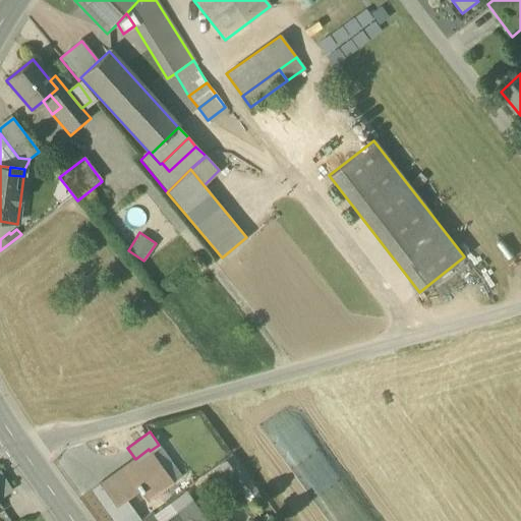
[(150,451),(173,481),(181,476),(159,445),(150,451)]
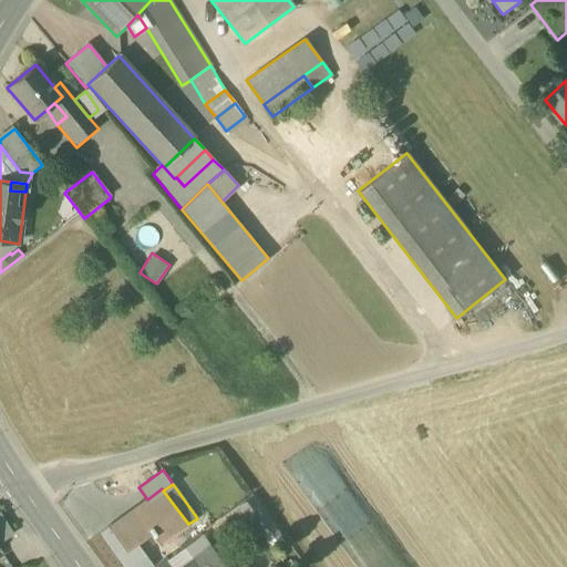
[(109,527),(125,550),(136,542),(151,532),(152,535),(160,545),(188,524),(163,491),(162,488),(147,500),(109,527)]
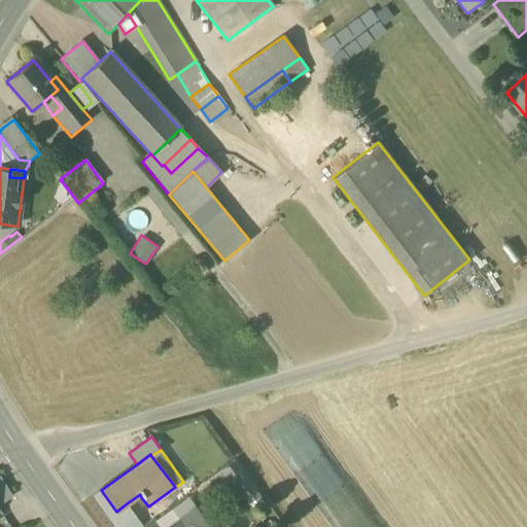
[(236,461),(221,471),(241,497),(254,487),(236,461)]
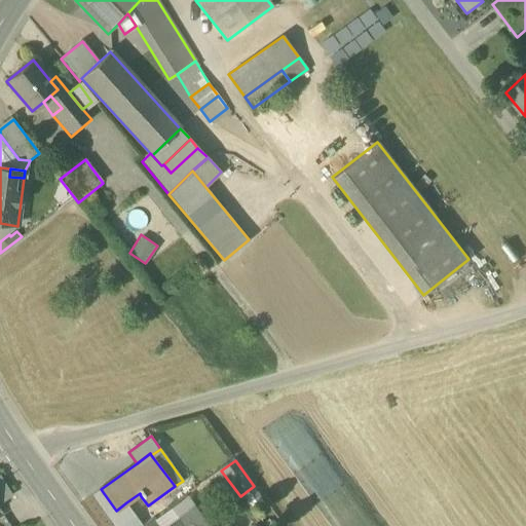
[(229,504),(240,496),(221,471),(211,479),(229,504)]
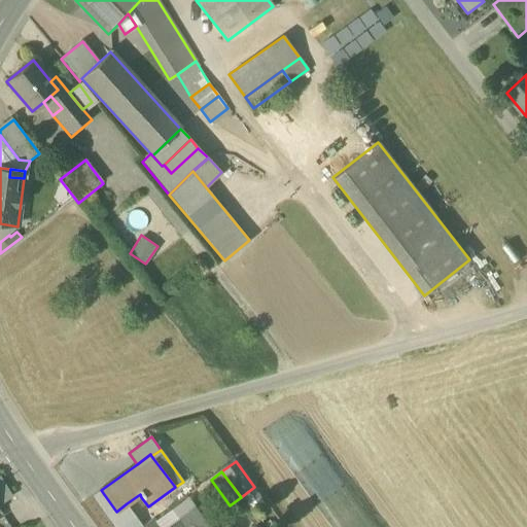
[(0,476),(0,503),(12,496),(0,476)]
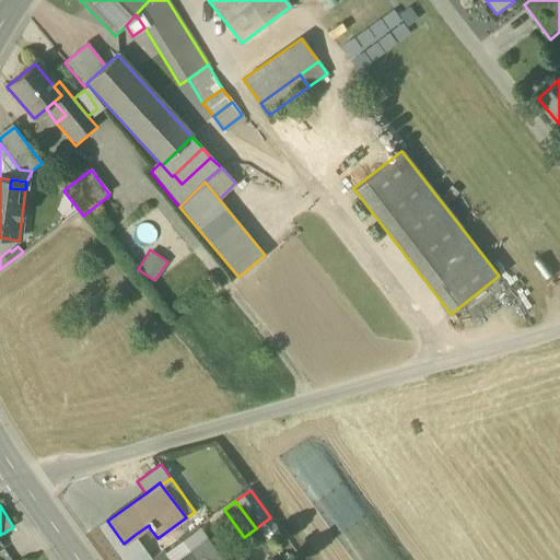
[(102,525),(126,559),(149,559),(151,559),(151,558),(135,535),(124,544),(107,521),(102,525)]
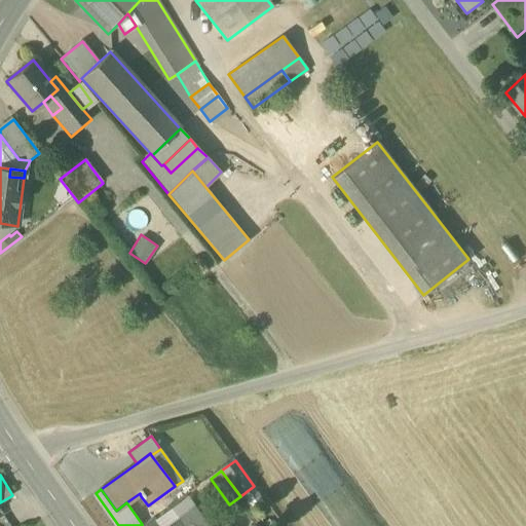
[(184,497),(155,519),(159,525),(167,525),(180,518),(192,509),(184,497)]
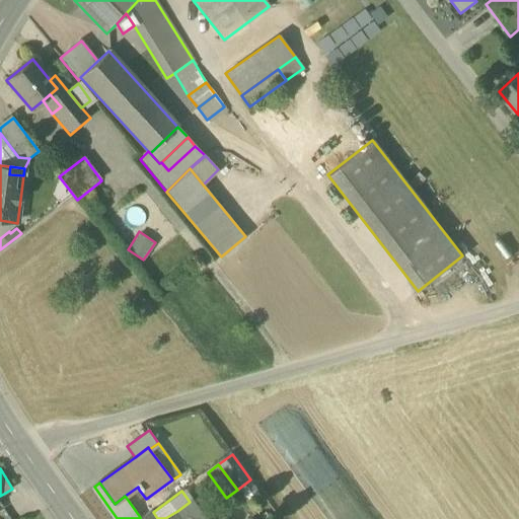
[(177,511),(182,518),(202,518),(190,502),(177,511)]
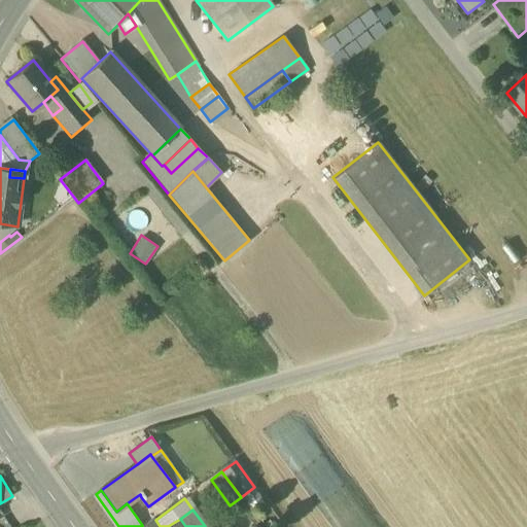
[(142,526),(140,526),(160,526),(155,520),(153,518),(142,525),(142,526)]
